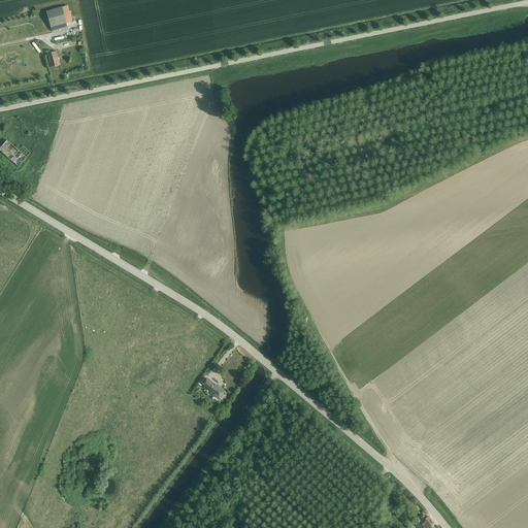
[(71,22),(67,6),(46,11),(51,28),(71,22)]
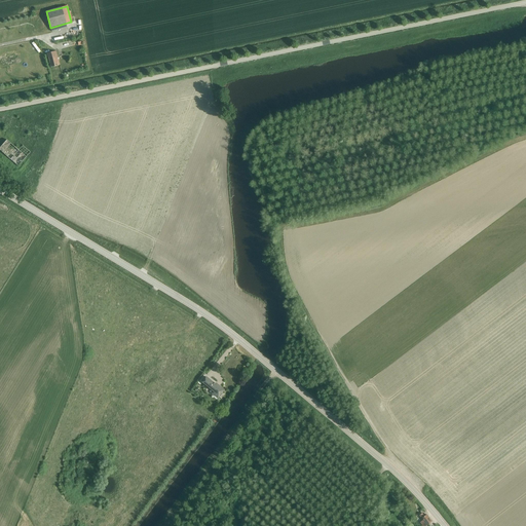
[(50,67),(60,65),(55,51),(47,53),(50,67)]
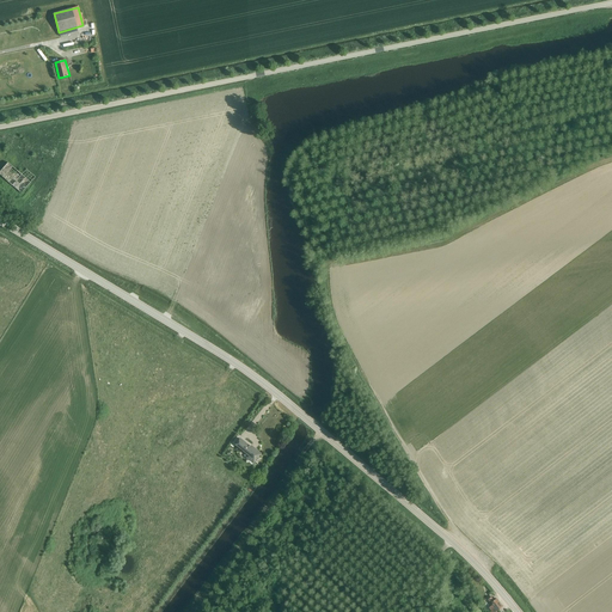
[(0,175),(22,194),(35,177),(26,170),(22,175),(7,163),(0,171),(0,175)]
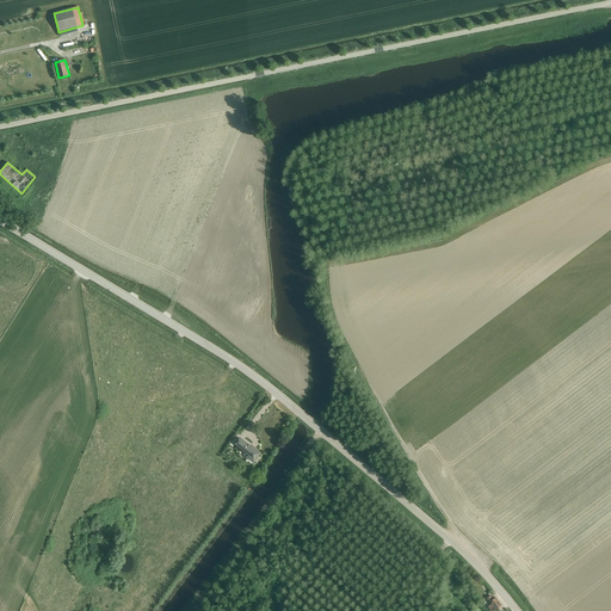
[(0,202),(7,209),(11,205),(2,198),(0,201),(0,202)]
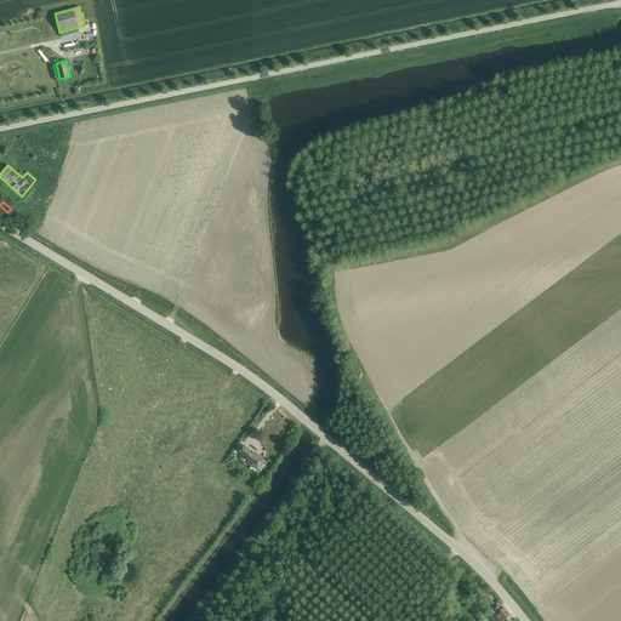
[(256,456),(243,445),(238,451),(255,465),(252,467),(257,469),(265,461),(257,455),(256,456)]
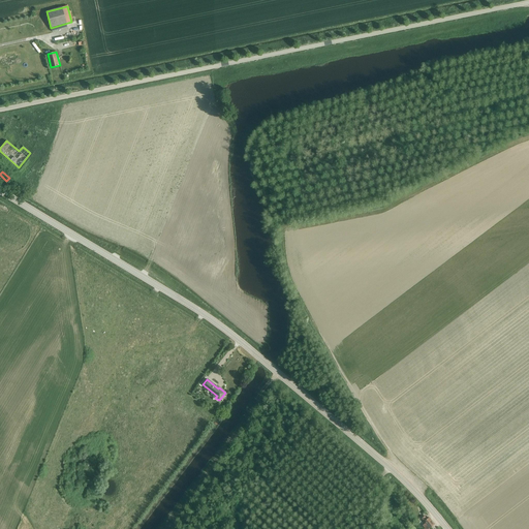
[(422,519),(425,521),(426,523),(423,525),(426,528),(428,528),(434,524),(429,518),(427,520),(425,517),(422,519)]
